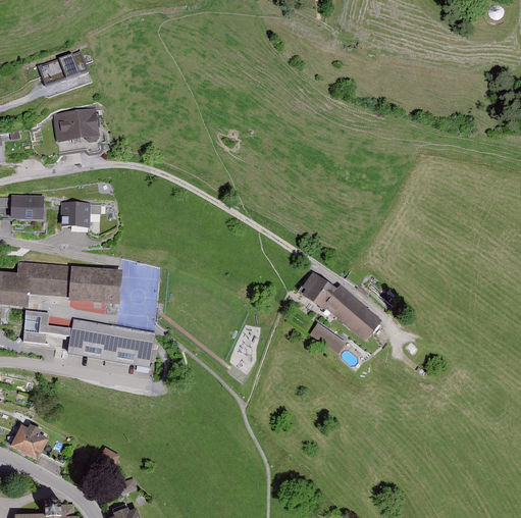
[(74,44),(32,59),(40,82),(83,65),(74,44)]
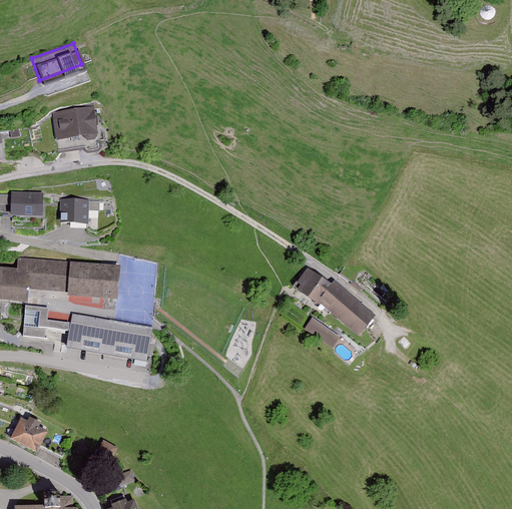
[(94,104),(53,109),(56,138),(98,133),(94,104)]
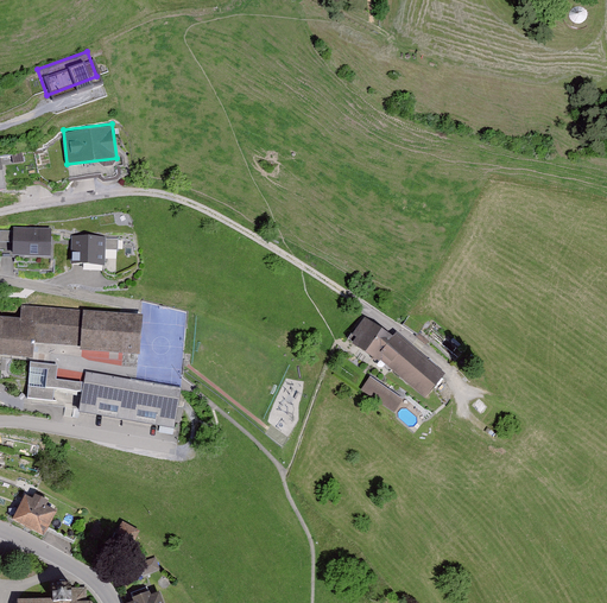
[(50,226),(13,224),(12,253),(50,254),(50,226)]
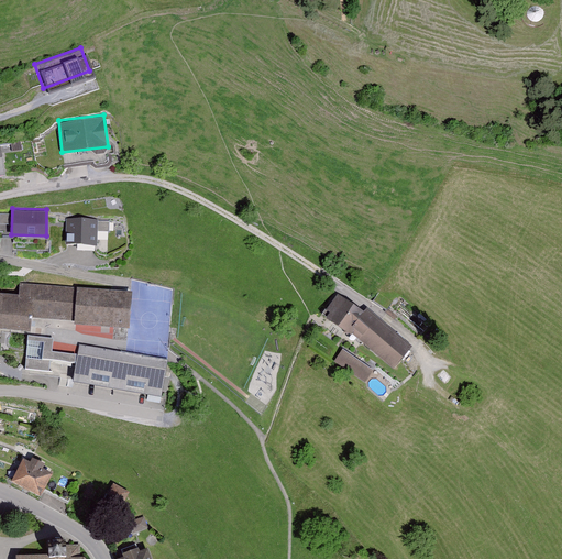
[(97,216),(67,215),(66,242),(96,243),(97,216)]
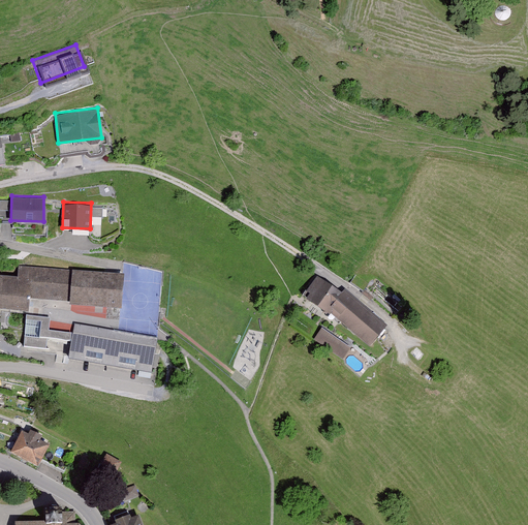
[(18,277),(0,275),(0,308),(28,310),(29,296),(69,299),(68,303),(121,307),(123,273),(19,265),(18,277)]
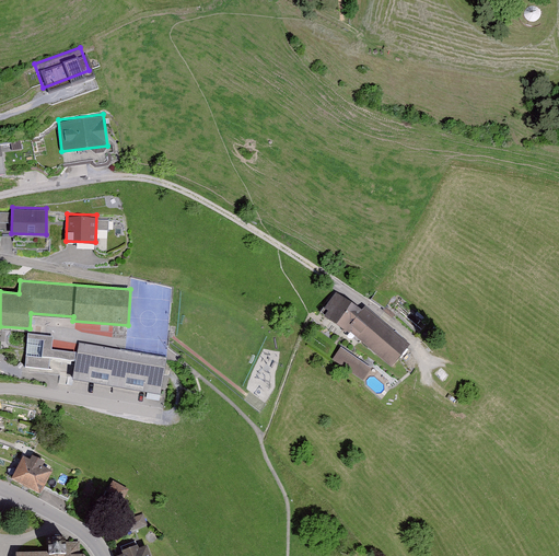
[(360,309),(338,290),(319,311),(345,334),(349,331),(389,366),(409,344),(364,303),(360,309)]
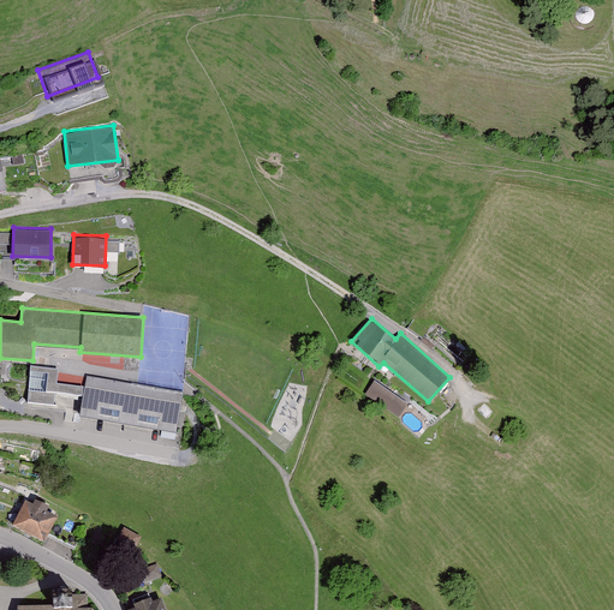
[(406,401),(374,377),(364,390),(397,414),(406,401)]
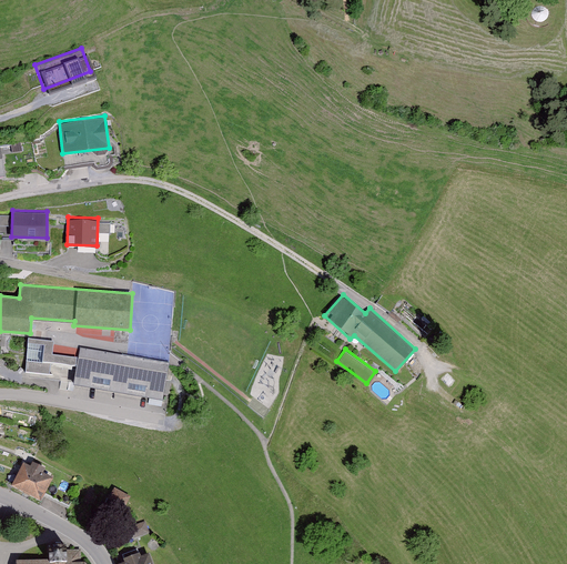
[(30,465),(22,461),(11,482),(40,497),(51,475),(41,470),(43,464),(33,460),(30,465)]
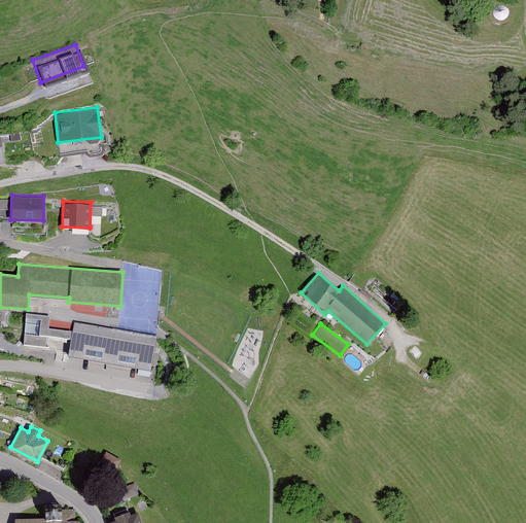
[(103,452),(96,466),(110,474),(117,459),(103,452)]
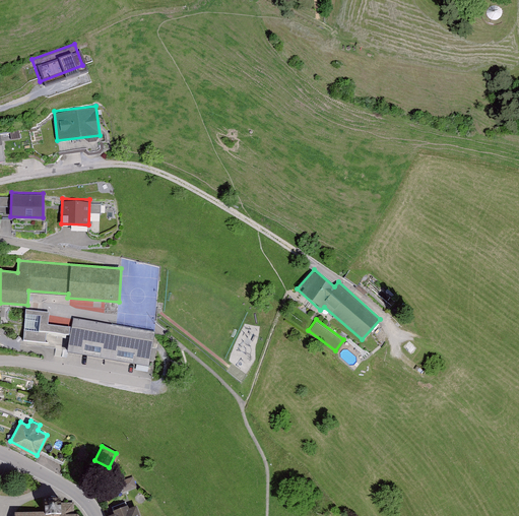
[(134,482),(131,474),(118,479),(121,488),(134,482)]
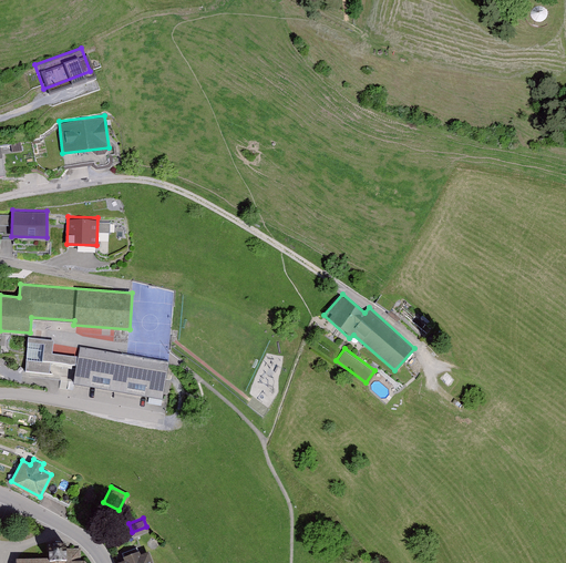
[(49,558),(17,559),(16,562),(86,562),(84,560),(80,561),(80,546),(67,548),(67,543),(49,544),(49,558)]
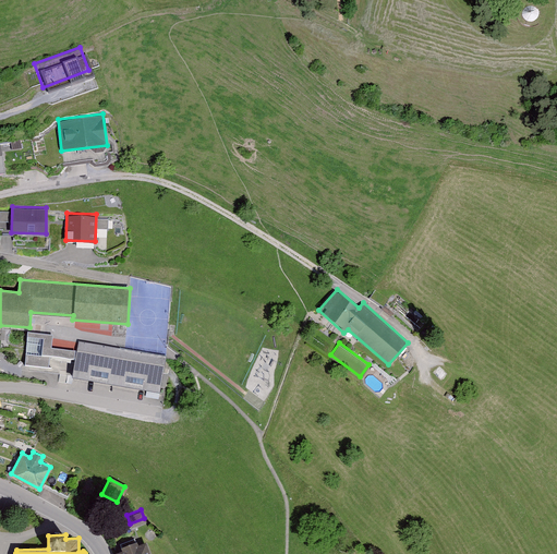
[(149,553),(146,542),(117,552),(117,553),(149,553)]
